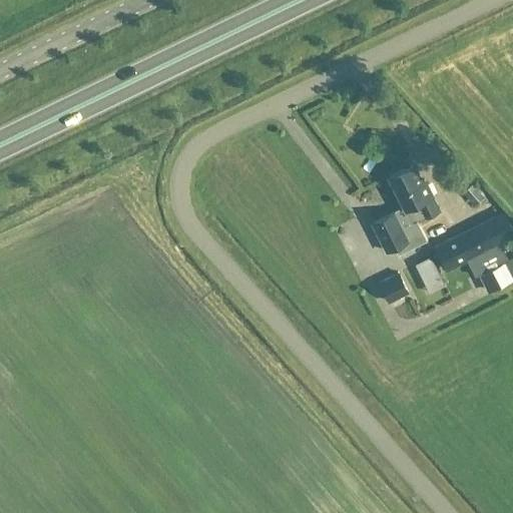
[(389,178),(404,208),(412,224),(416,222),(438,211),(431,197),(423,181),(420,182),(412,166),(389,178)]
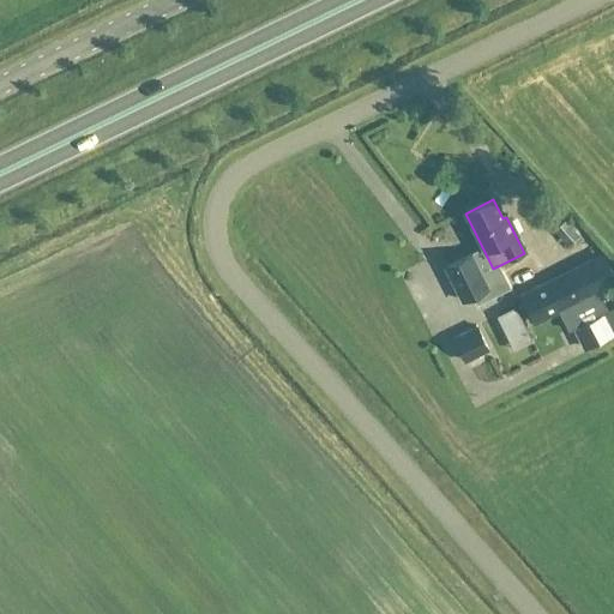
[(498,266),(493,269),(483,250),(471,257),(471,256),(445,269),(462,302),(470,299),(475,307),(510,289),(498,266)]
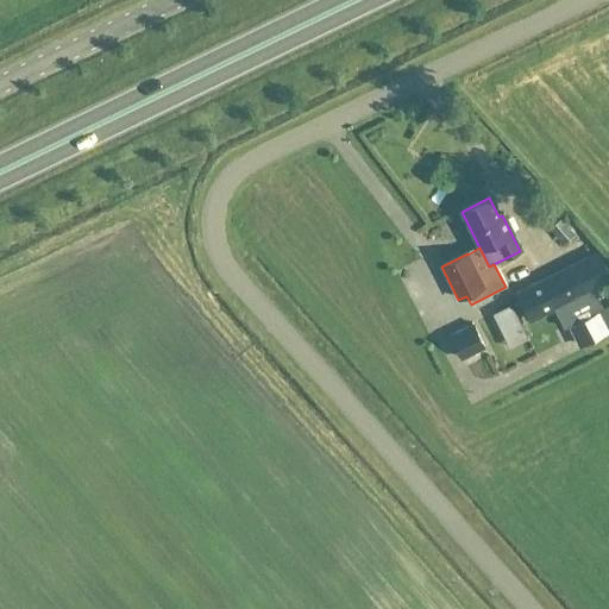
[(557,308),(598,287),(584,259),(537,283),(529,287),(544,315),(557,308)]
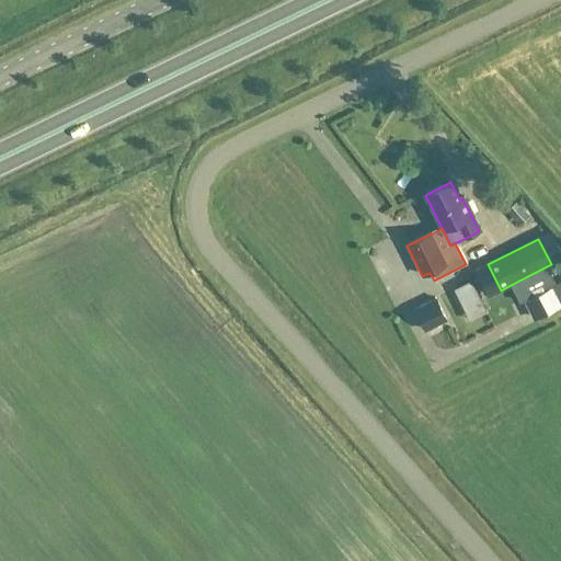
[(470,283),(455,289),(470,320),(485,313),(470,283)]
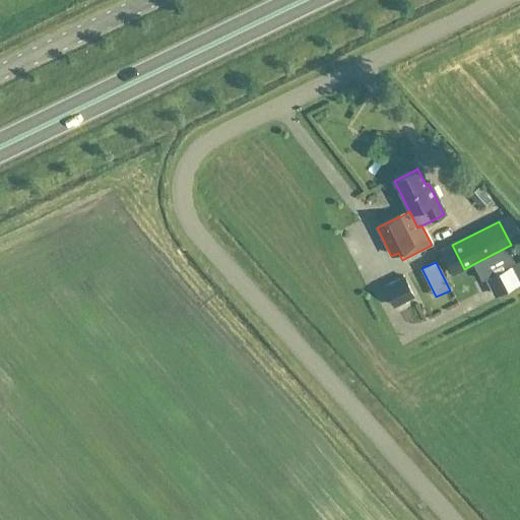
[(519,262),(489,278),(498,297),(519,284),(519,262)]
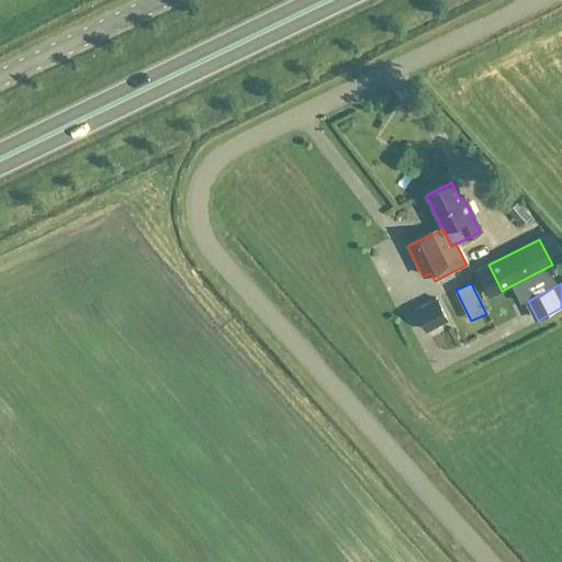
[(415,311),(426,333),(446,323),(435,301),(415,311)]
